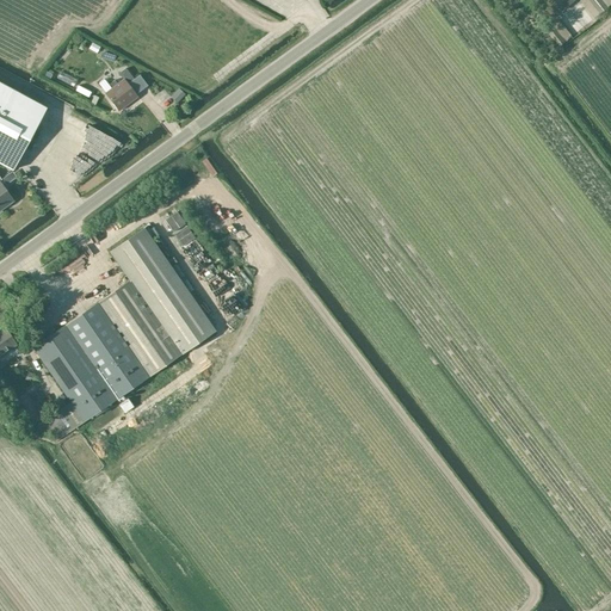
[(602,0),(581,0),(581,1),(596,19),(609,7),(602,0)]
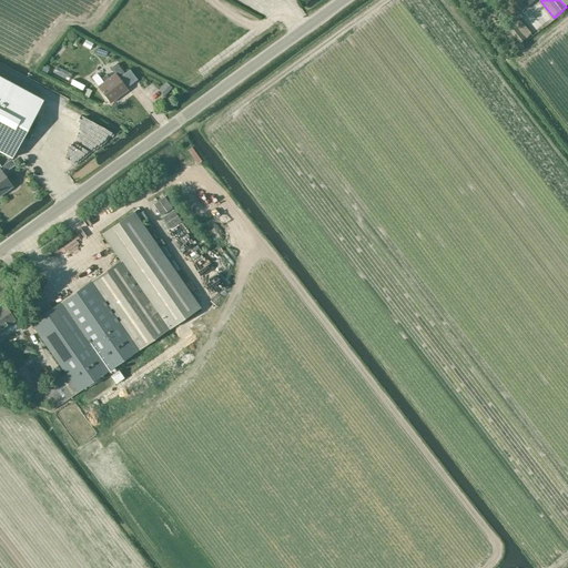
[(514,22),(506,28),(519,44),(527,38),(514,22)]
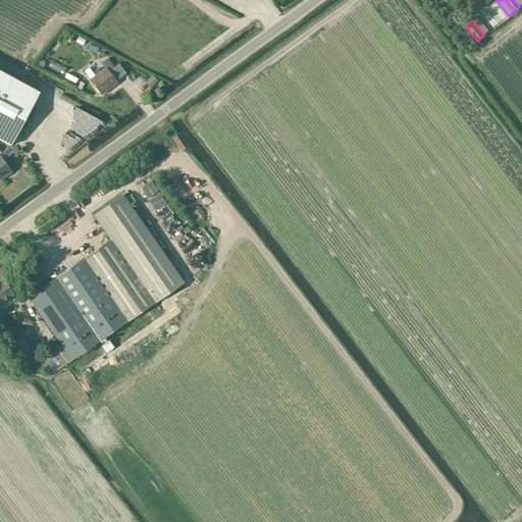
[(117,83),(109,71),(114,67),(107,58),(102,63),(104,67),(100,71),(98,68),(93,72),(95,75),(90,80),(101,95),(117,83)]
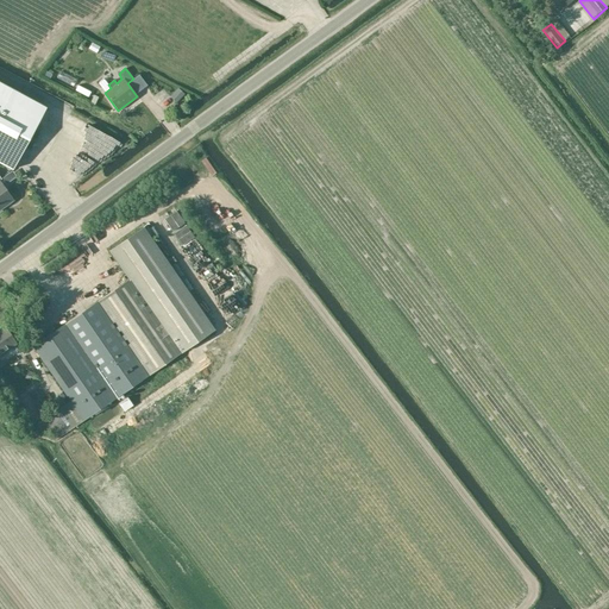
[(87,80),(79,87),(85,93),(92,86),(87,80)]
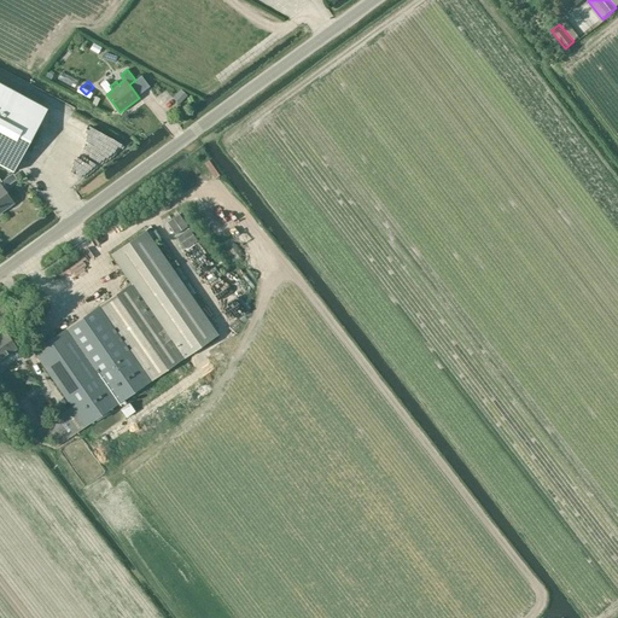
[(0,165),(12,173),(46,110),(0,83),(0,165)]
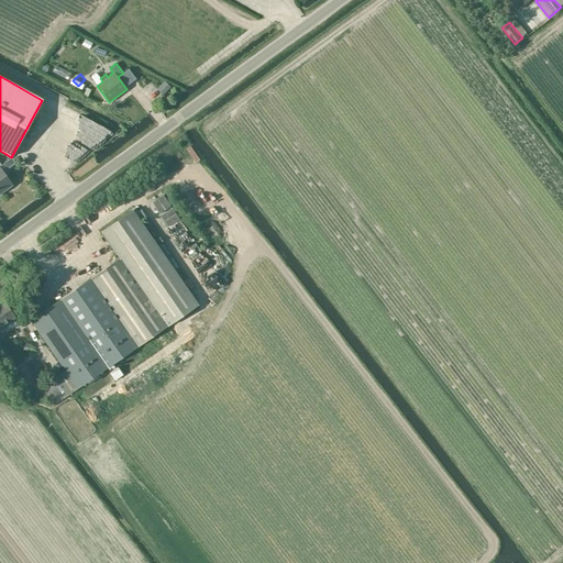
[(0,188),(10,183),(0,169),(0,165),(1,165),(0,163),(0,194),(1,194),(0,191),(0,188)]
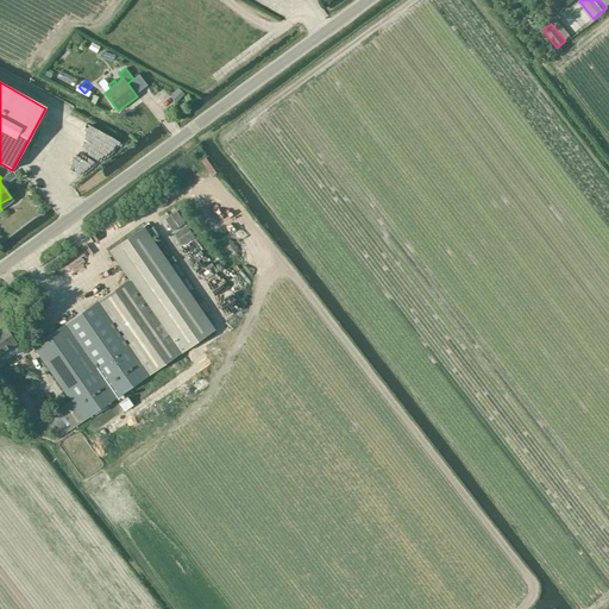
[(130,280),(32,347),(69,401),(42,420),(56,440),(74,427),(202,339),(212,332),(142,228),(110,250),(130,280)]
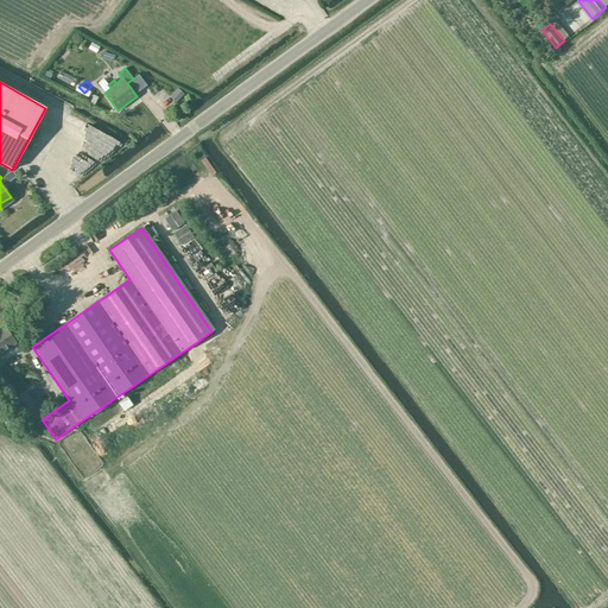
[(0,355),(17,344),(4,325),(0,328),(0,355)]
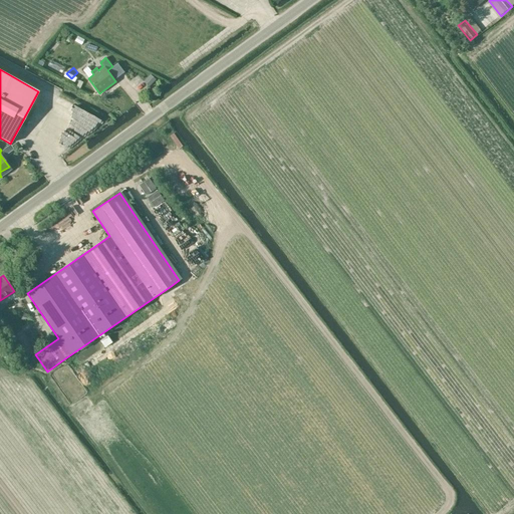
[(106,335),(99,340),(104,347),(112,342),(106,335)]
